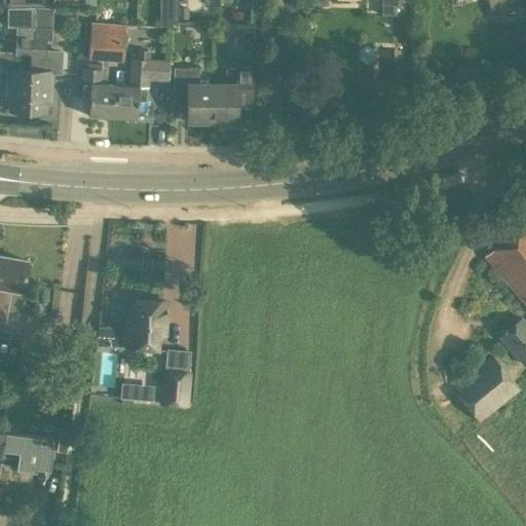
[(380,0),(381,14),(405,14),(404,0),(380,0)]
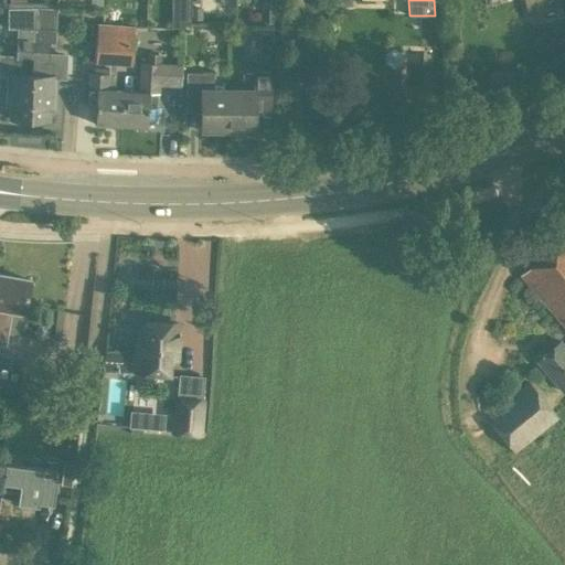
[(546,0),(528,0),(533,16),(550,10),(546,0)]
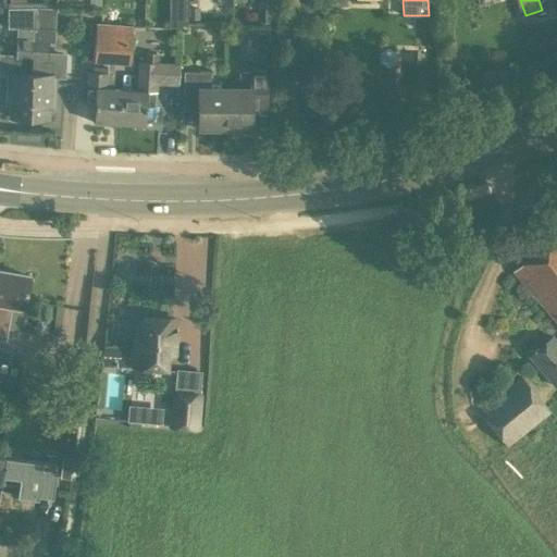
[(28,119),(32,28),(36,28),(36,9),(9,8),(9,25),(20,25),(19,39),(17,56),(0,54),(0,57),(0,71),(8,72),(7,104),(10,104),(10,113),(10,118),(28,119)]
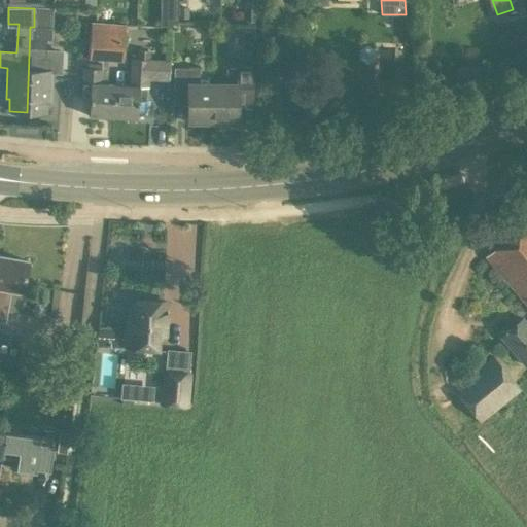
[(186,7),(178,7),(178,19),(186,19),(186,7)]
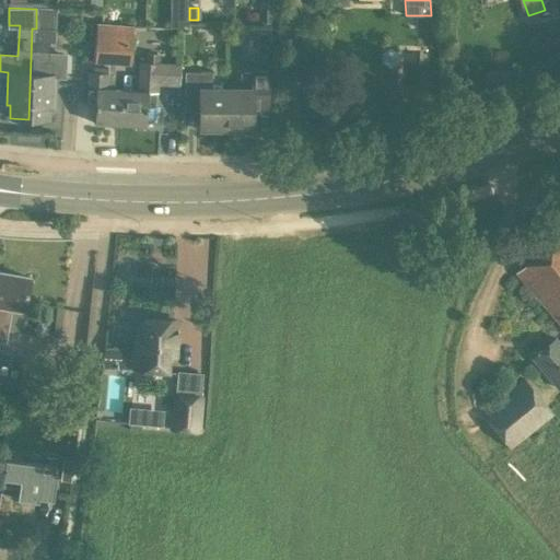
[(32,28),(28,119),(49,120),(49,108),(54,108),(55,77),(62,77),(63,55),(47,54),(48,41),(57,42),(58,27),(58,10),(36,9),(36,28),(32,28)]
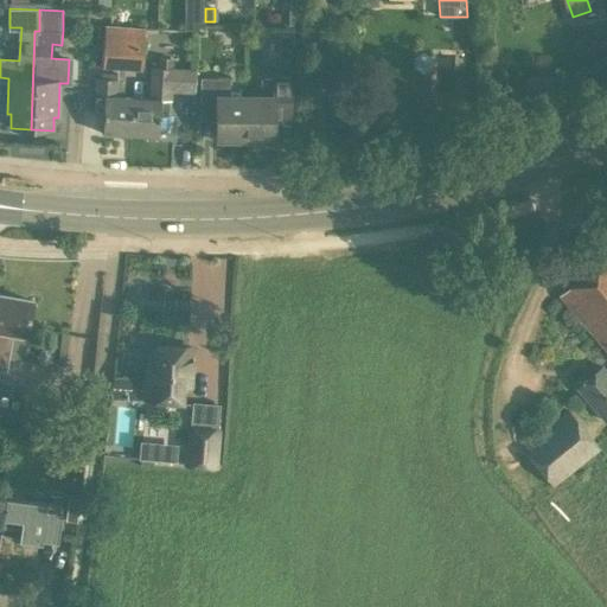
[(116,68),(125,69),(141,69),(144,30),(103,27),(101,68),(116,68)]
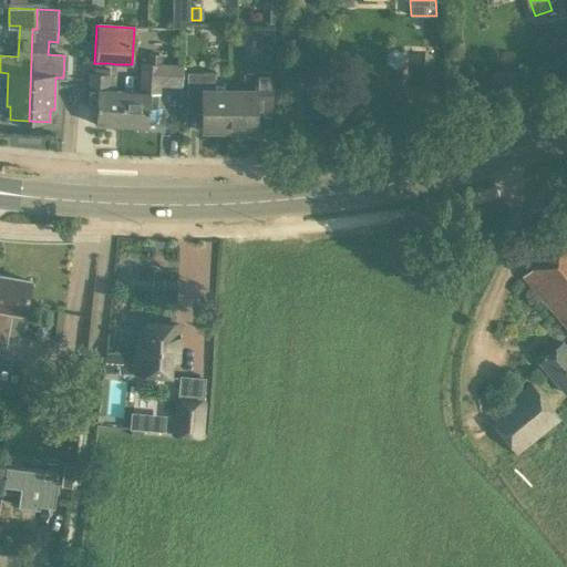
[(88,89),(114,90),(116,64),(109,63),(109,68),(94,68),(94,73),(89,72),(88,89)]
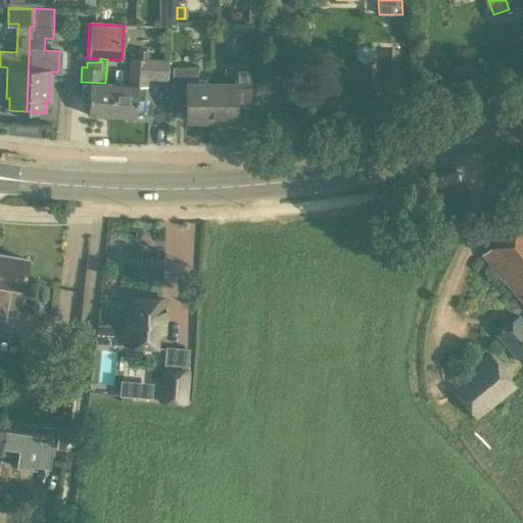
[(127,85),(113,84),(112,84),(110,116),(136,117),(137,100),(145,101),(146,80),(168,81),(169,61),(129,58),(127,85)]
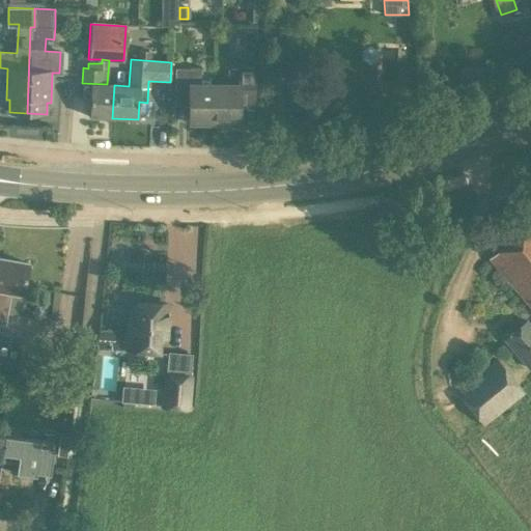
[(189,121),(214,121),(214,86),(200,85),(200,66),(174,66),(174,93),(189,93),(189,121)]
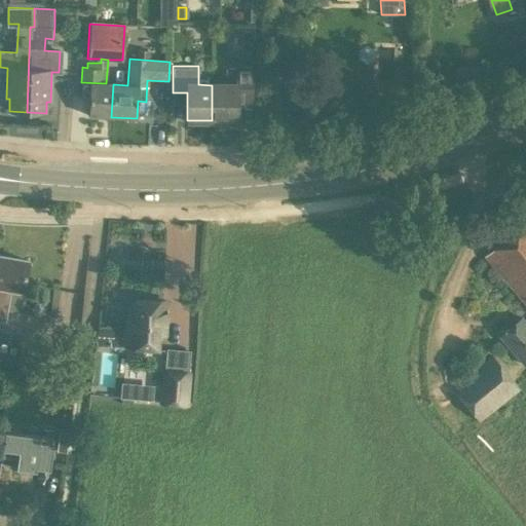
[(224,85),(212,85),(212,120),(236,120),(236,105),(251,105),(251,67),(224,67),(224,85)]
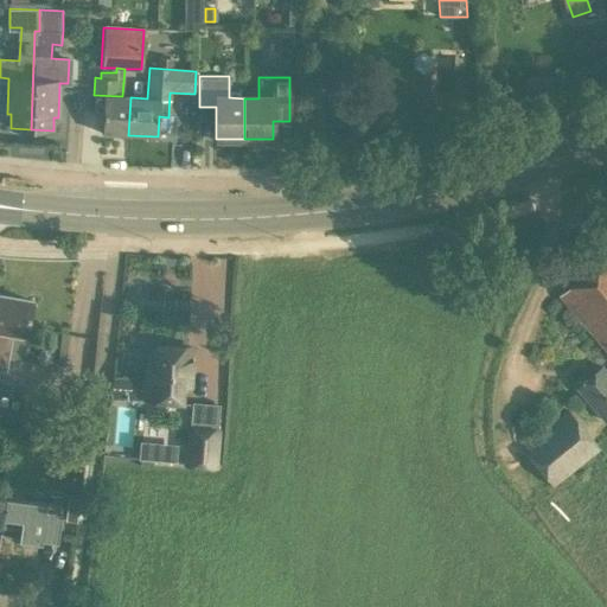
[(131,97),(122,96),(94,95),(93,113),(102,113),(101,133),(128,135),(131,97)]
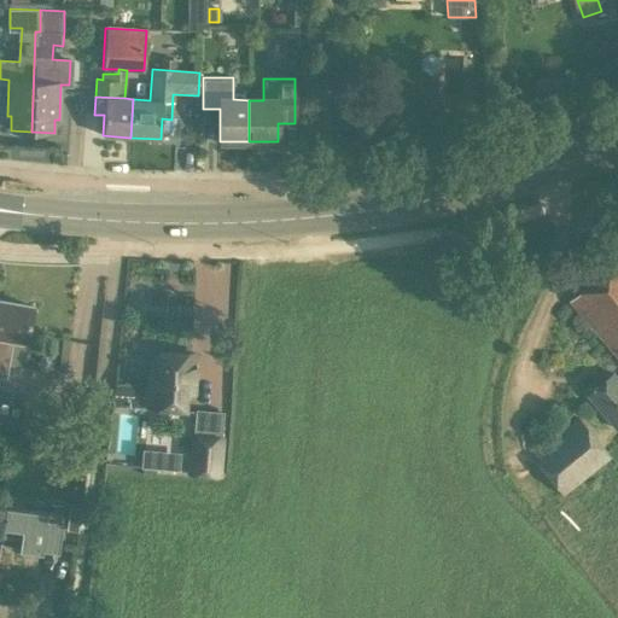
[(617,357),(617,379),(612,373),(587,395),(593,402),(614,427),(617,424),(617,261),(617,260),(570,301),(617,357)]
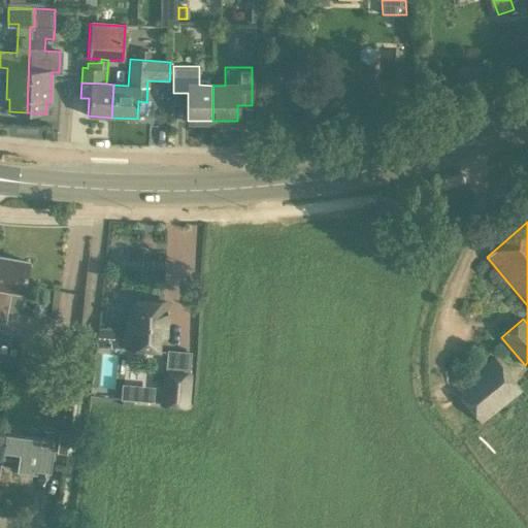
[(185,260),(189,253),(170,241),(158,263),(176,273),(185,260)]
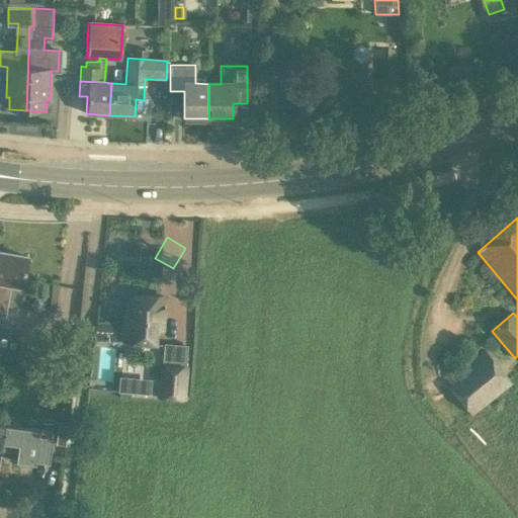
[(0,316),(5,317),(7,307),(21,310),(25,284),(21,283),(26,256),(0,251),(0,316)]
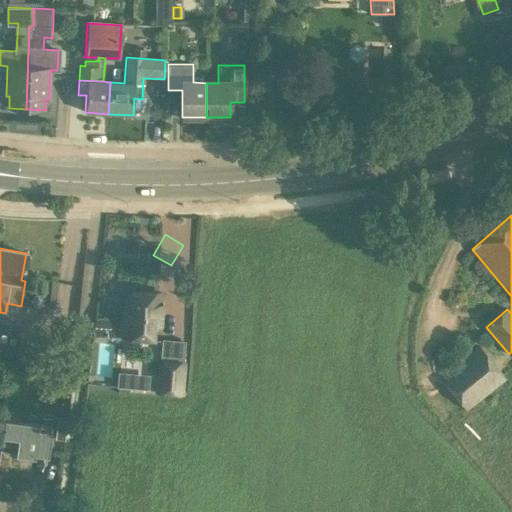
[(127,296),(125,299),(124,320),(95,319),(93,337),(123,339),(123,336),(152,338),(152,325),(159,325),(160,293),(133,292),(133,296),(127,296)]
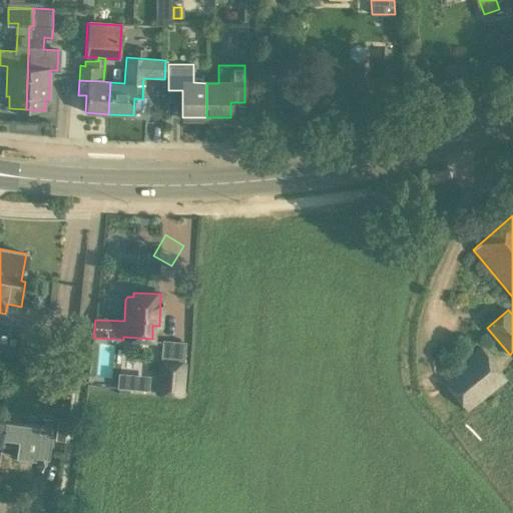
[(158,392),(180,394),(184,344),(172,343),(170,364),(160,364),(158,392)]
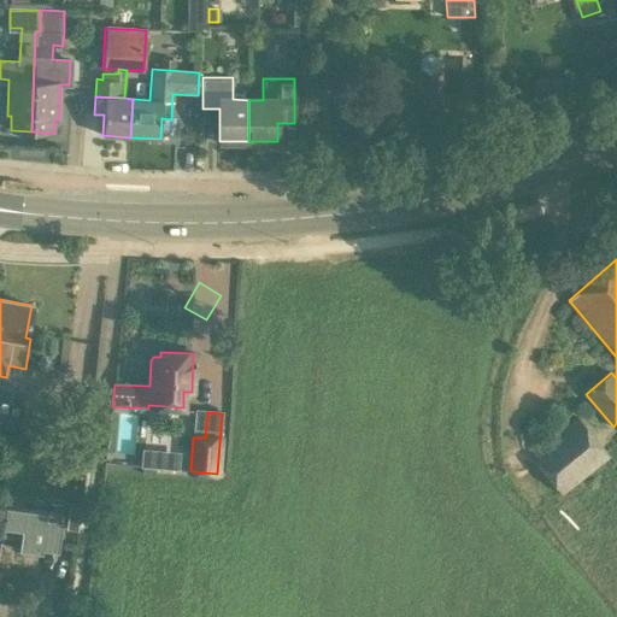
[(609,456),(583,424),(577,417),(530,456),(562,494),(609,456)]
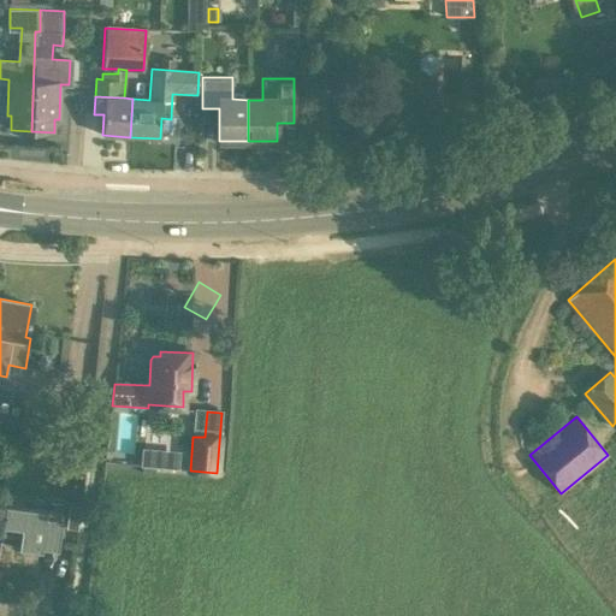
[(182,469),(184,450),(146,445),(143,465),(182,469)]
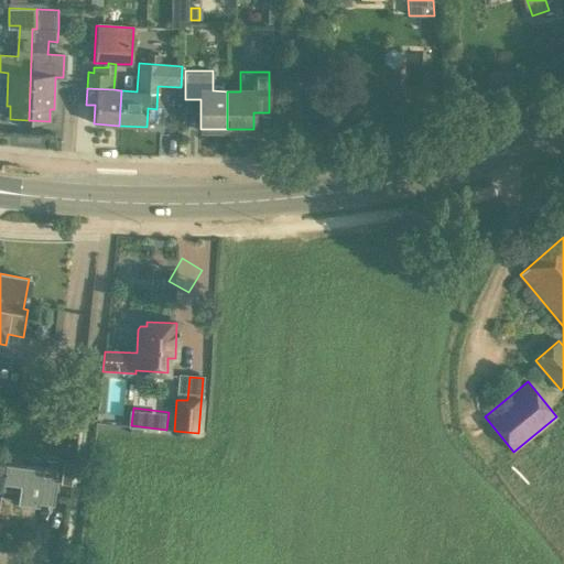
[(57,469),(6,462),(6,455),(0,490),(18,492),(17,502),(38,506),(39,502),(53,503),(57,469)]
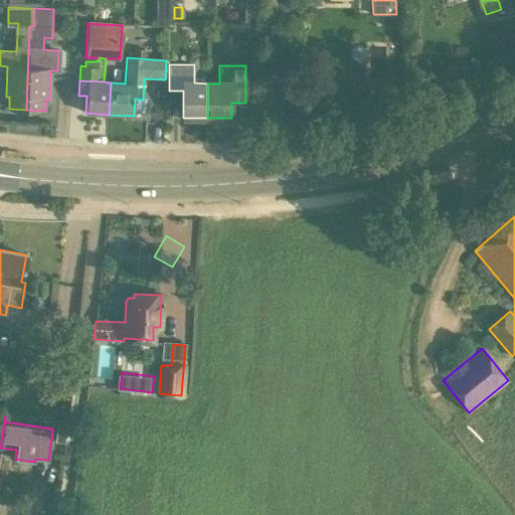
[(54,442),(64,443),(67,423),(57,422),(54,442)]
